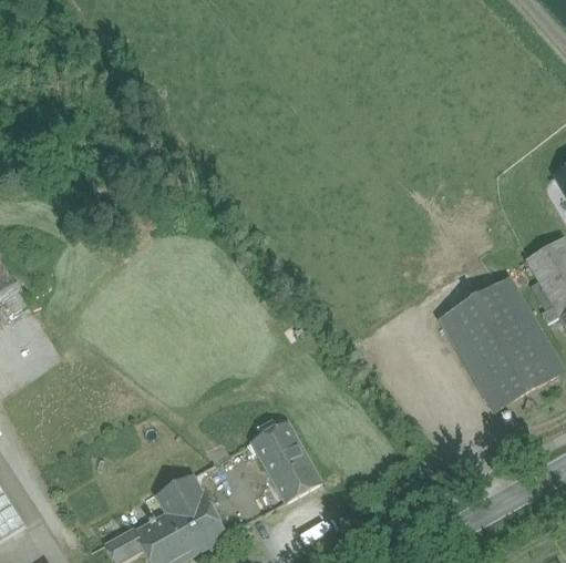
[(565,313),(565,241),(564,237),(525,259),(559,317),(565,313)]
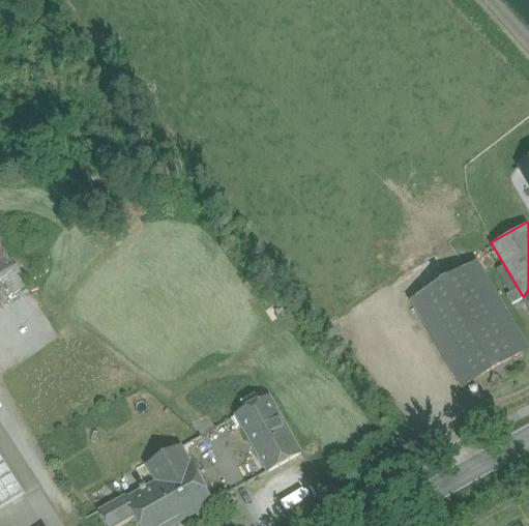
[(0,281),(6,291),(23,281),(0,245),(0,281)]
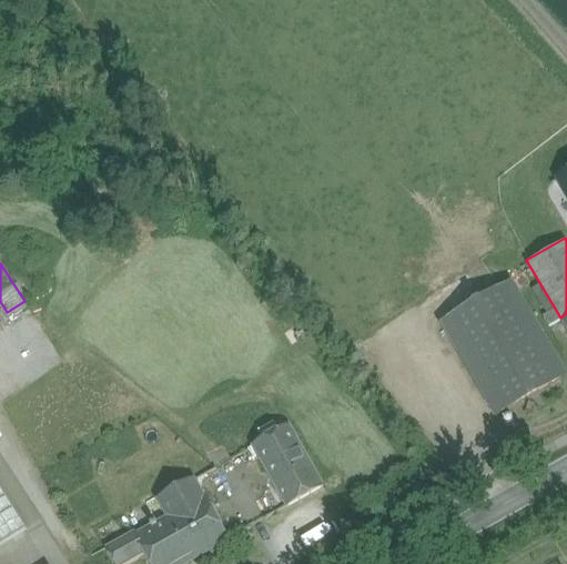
[(562,372),(509,283),(444,321),(496,410),(562,372)]
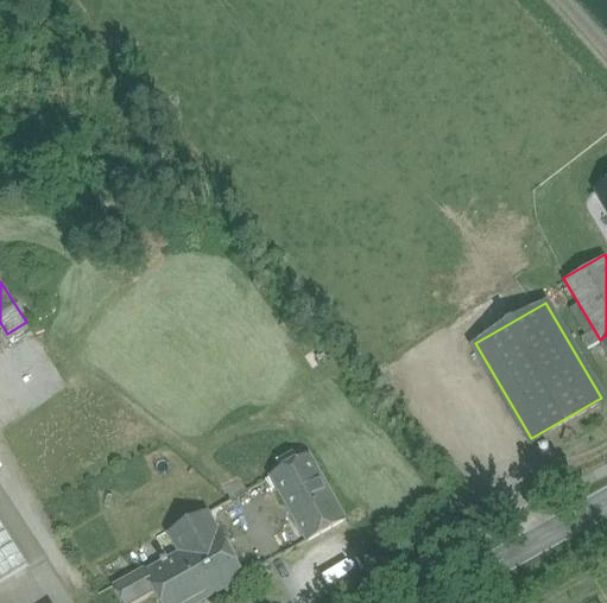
[(606,351),(601,342),(588,349),(596,362),(606,355),(606,351)]
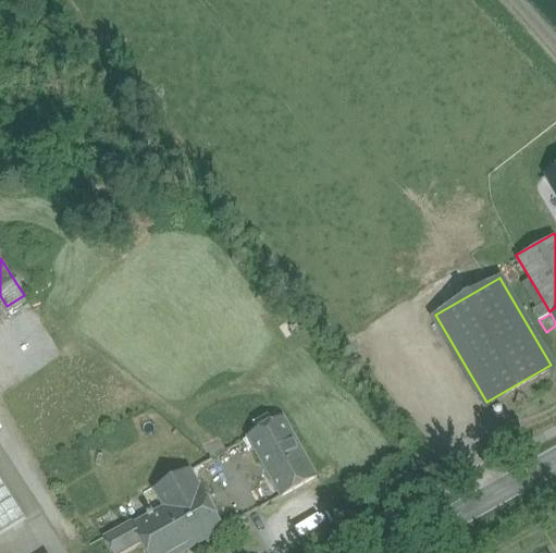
[(283,415),(246,434),(280,494),(316,474),(283,415)]
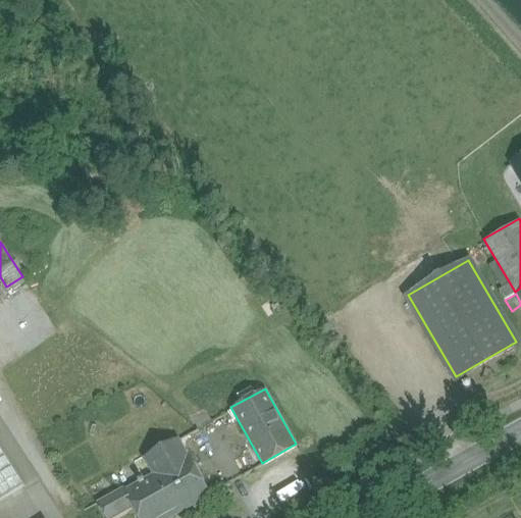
[(188,455),(186,456),(176,437),(145,456),(154,472),(143,478),(142,477),(138,479),(138,481),(136,482),(137,483),(123,490),(138,517),(163,517),(209,493),(188,455)]
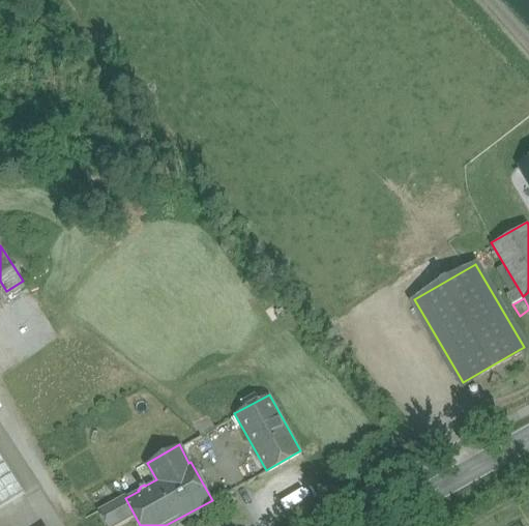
[(0,503),(24,490),(0,453),(0,503)]
